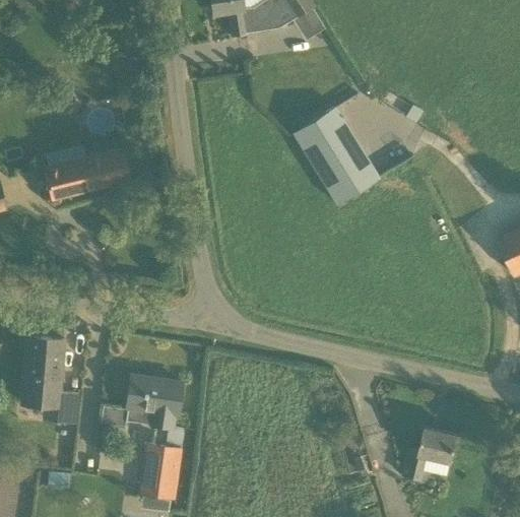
[(244,9),(242,0),(209,0),(212,16),(228,14),(232,38),(247,36),(277,28),(294,21),(315,8),(309,0),(265,0),(252,8),(244,9)]
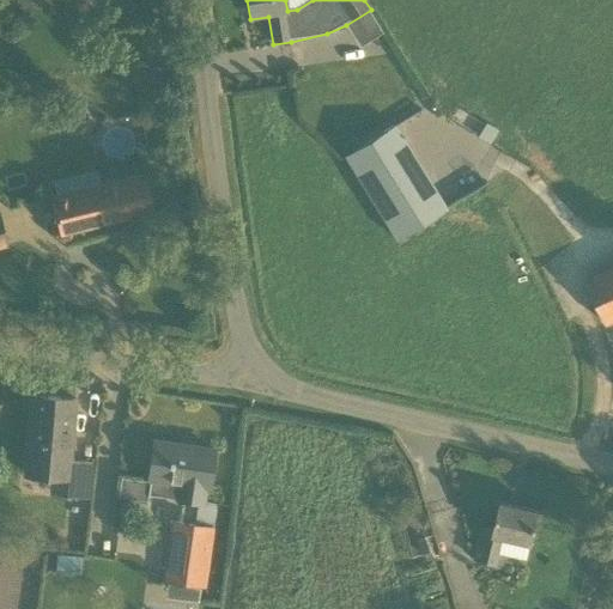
[(396,242),(447,211),(395,129),(345,159),(396,242)]
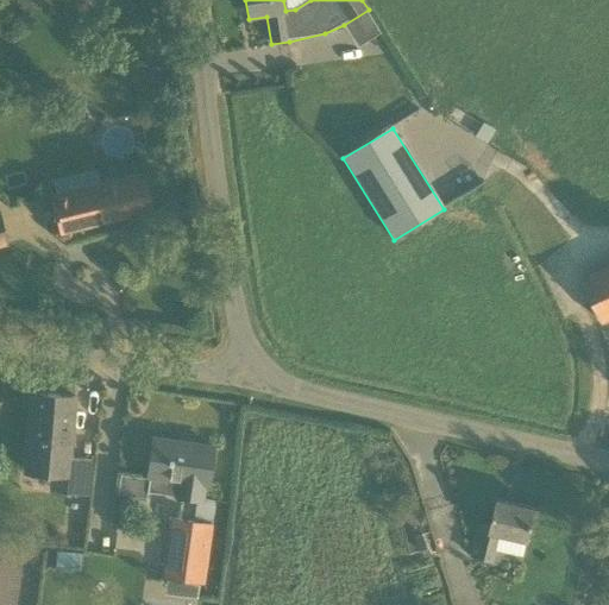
[(144,176),(50,199),(60,237),(152,213),(144,176)]
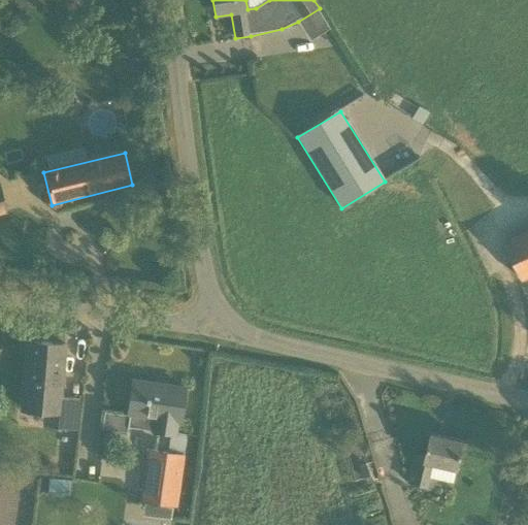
[(522,283),(527,279),(527,234),(505,245),(522,283)]
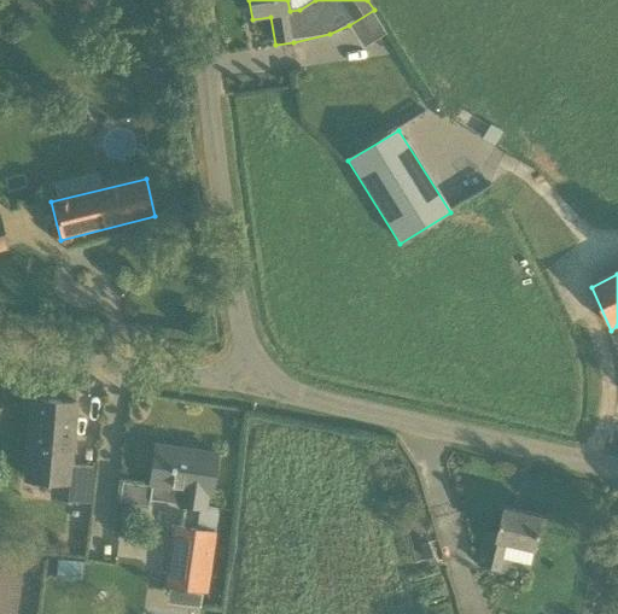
[(68,485),(66,502),(87,503),(91,469),(70,468),(76,405),(33,402),(24,481),(68,485)]
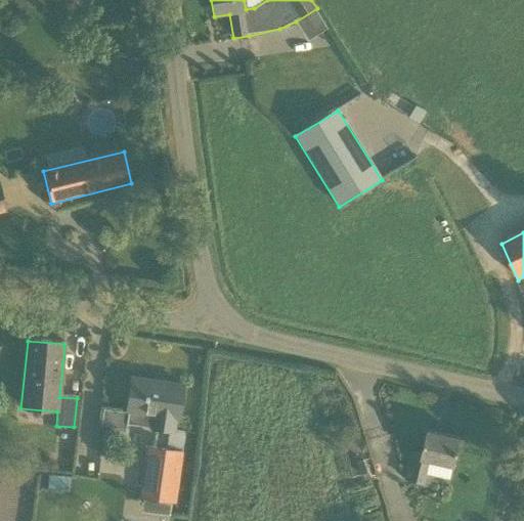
[(125,426),(169,433),(173,433),(175,420),(178,421),(183,388),(132,381),(127,414),(125,426)]
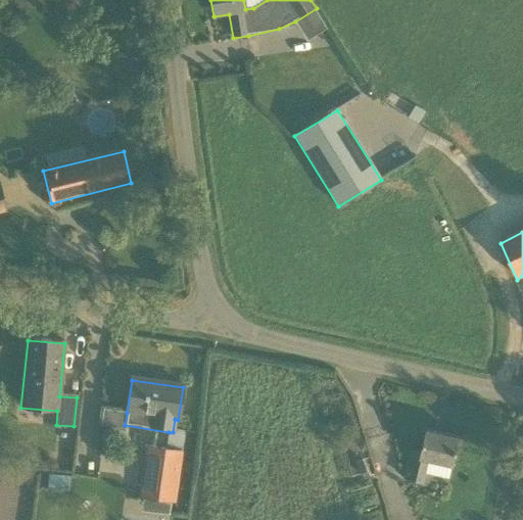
[(429,462),(455,468),(461,440),(434,434),(427,432),(422,456),(412,454),(407,473),(425,477),(429,462)]
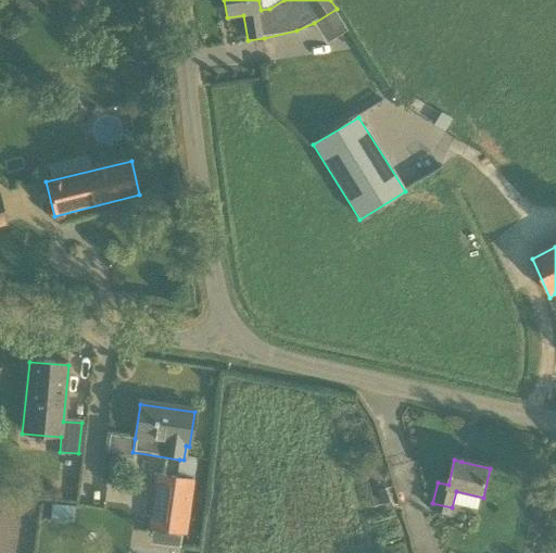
[(150,529),(150,530),(152,531),(182,536),(187,536),(194,484),(177,480),(158,478),(150,529)]
